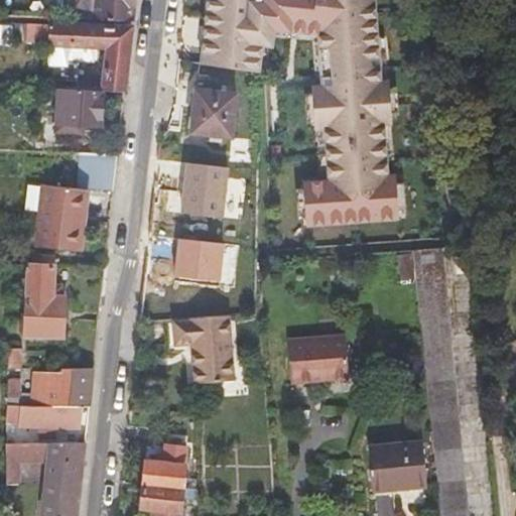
[(132,21),(134,0),(94,0),(93,20),(132,21)]
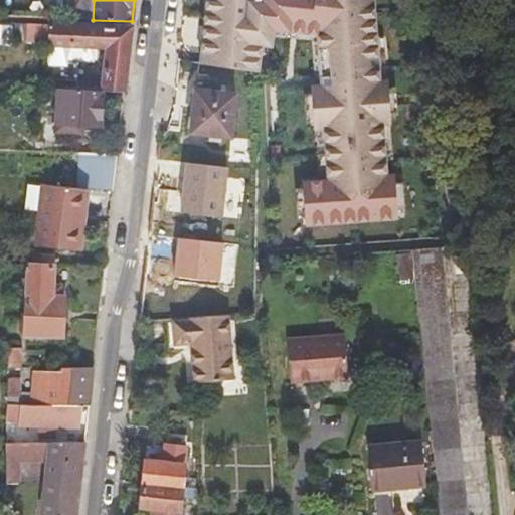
[(374,0),(204,0),(198,62),(260,71),(267,31),(319,35),(324,84),(310,83),(315,127),(325,125),(327,178),(304,181),(306,225),(400,220),(397,173),(386,173),(374,0)]
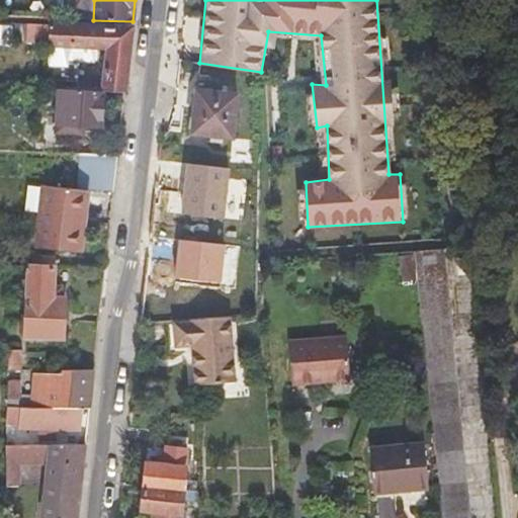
[(14,26),(13,35),(47,37),(46,48),(61,49),(108,51),(104,93),(124,94),(132,29),(100,28),(14,26)]
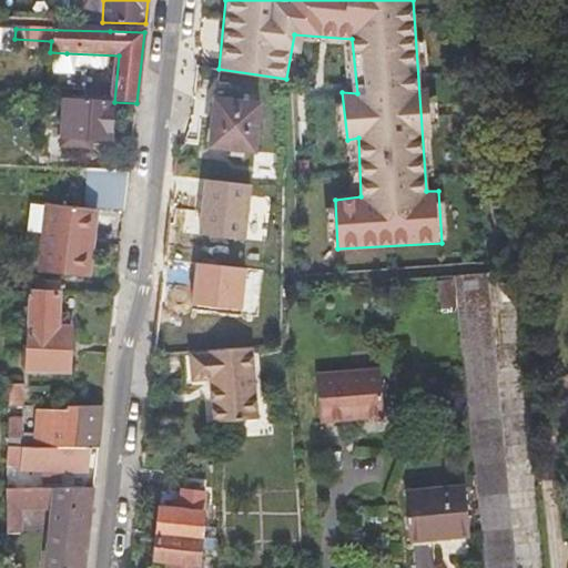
[(50,52),(50,69),(67,70),(67,53),(50,52)]
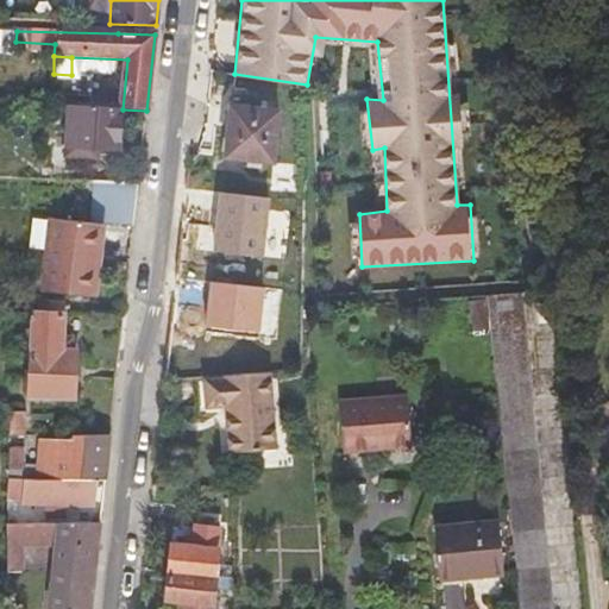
[(54,74),(52,94),(88,95),(89,76),(71,75),(54,74)]
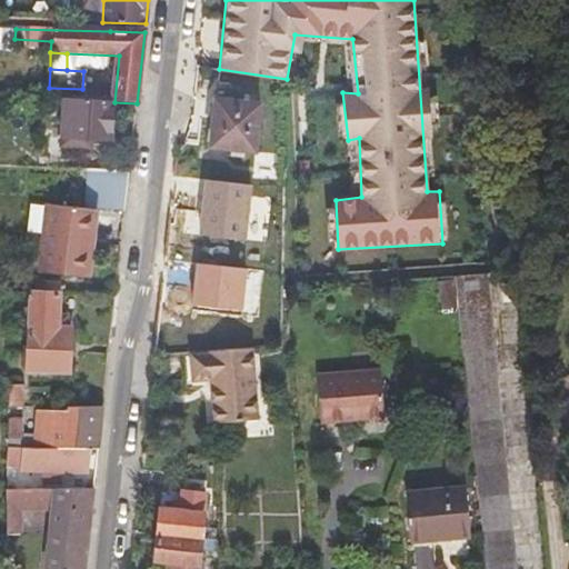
[(113,102),(63,99),(61,148),(91,149),(91,140),(111,141),(113,102)]
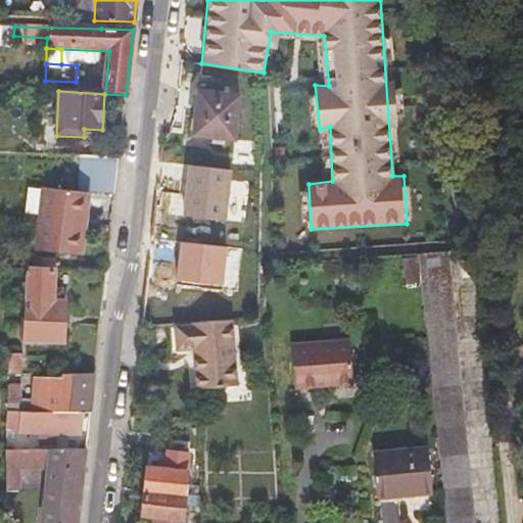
[(201,94),(195,138),(232,143),(238,98),(201,94)]
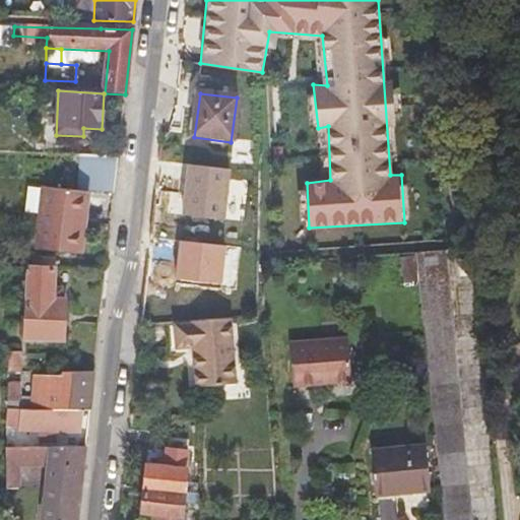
[(114,195),(118,157),(80,155),(78,190),(45,187),(38,247),(85,253),(87,228),(80,226),(84,192),(91,192),(114,195)]
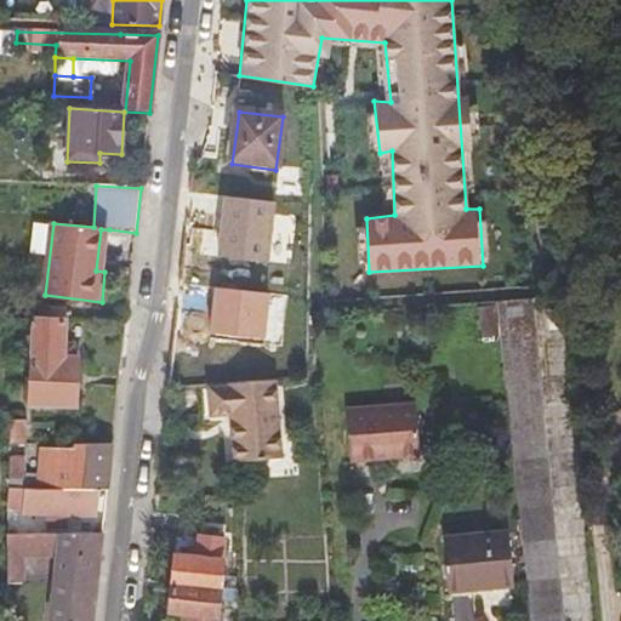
[(232,201),(224,254),(268,258),(274,206),(232,201)]
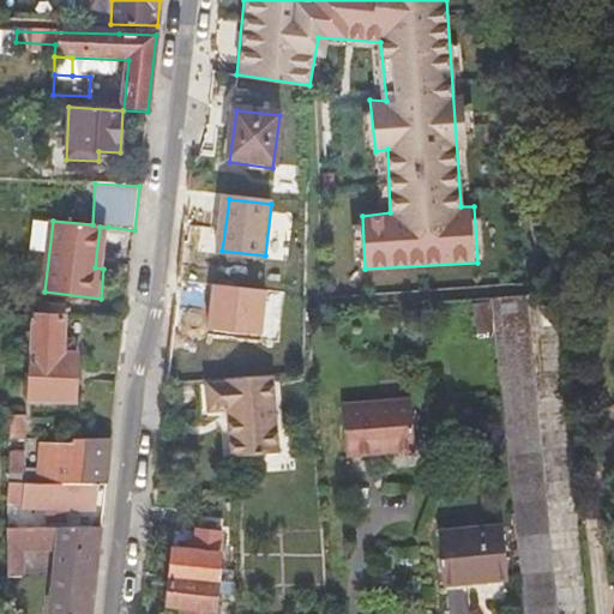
[(103,269),(108,227),(100,227),(95,268),(103,269)]
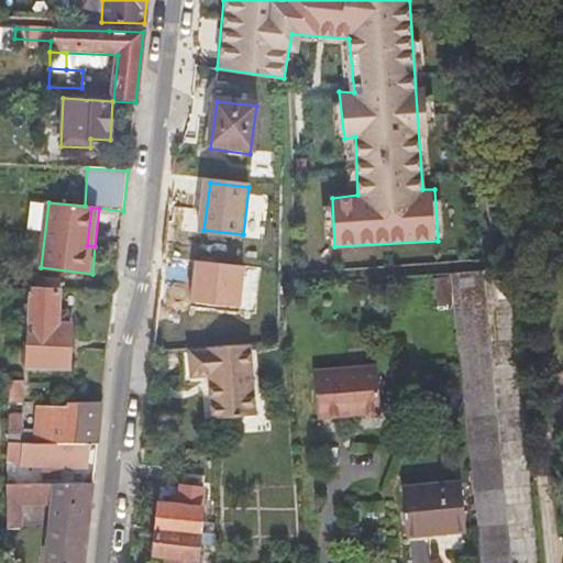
[(536,231),(539,222),(520,224),(526,232),(536,231)]
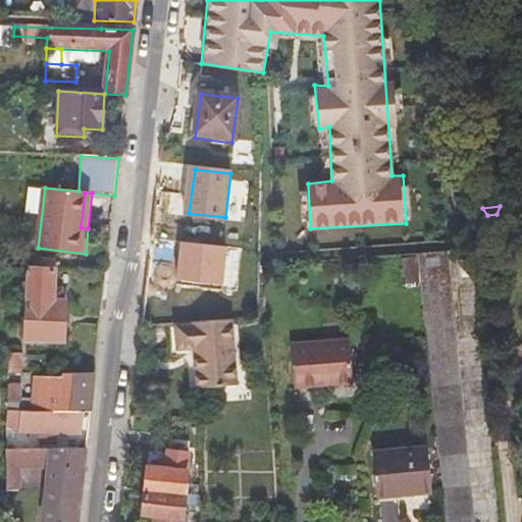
[(188,239),(183,283),(219,288),(224,244),(188,239)]
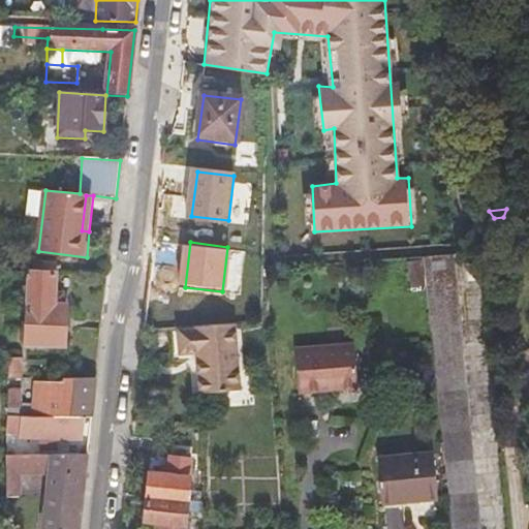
[(436,378),(450,527),(450,528),(478,528),(449,255),(422,257),(436,378)]
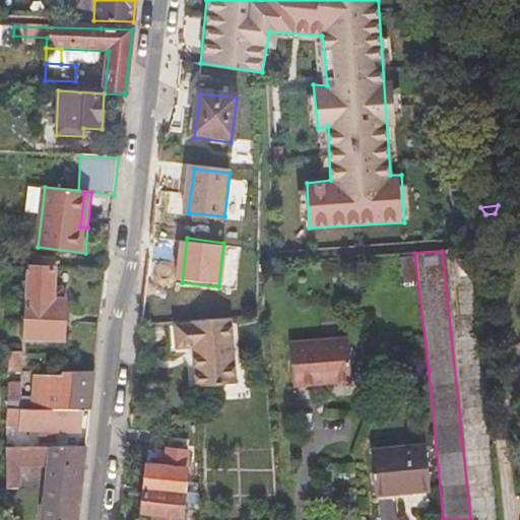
[(56,269),(31,268),(27,338),(65,339),(67,302),(63,302),(64,285),(56,285),(56,269)]
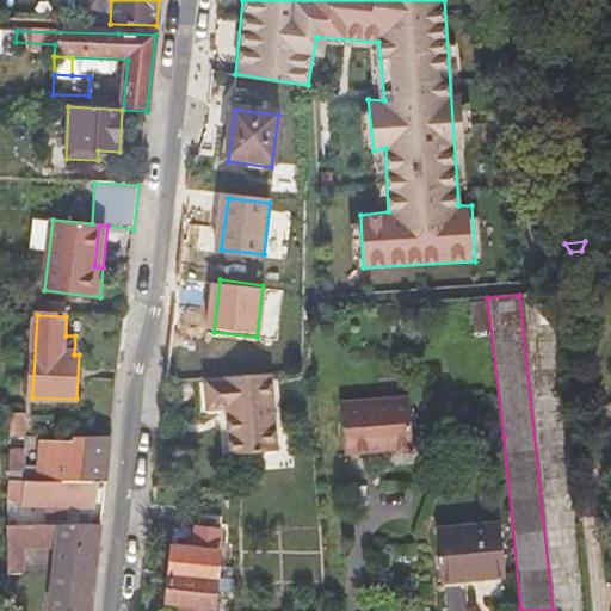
[(232,378),(233,457),(271,455),(265,377),(232,378)]
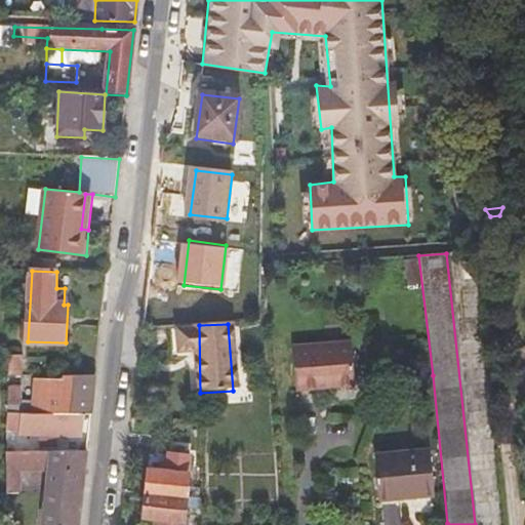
[(200,393),(199,325),(169,327),(171,351),(190,350),(194,393),(200,393)]
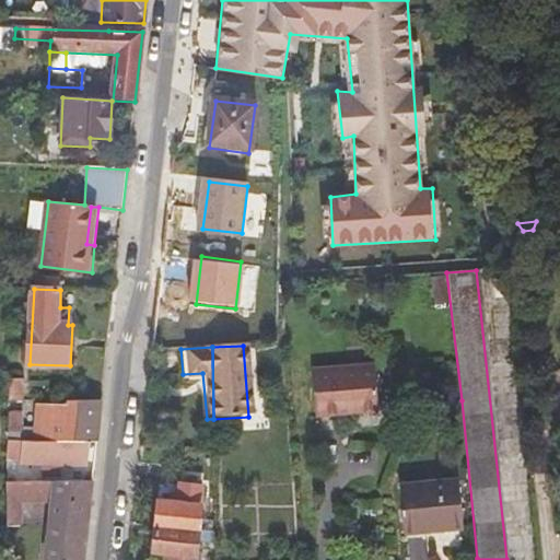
[(316,413),(392,407),(389,370),(313,376),(316,413)]
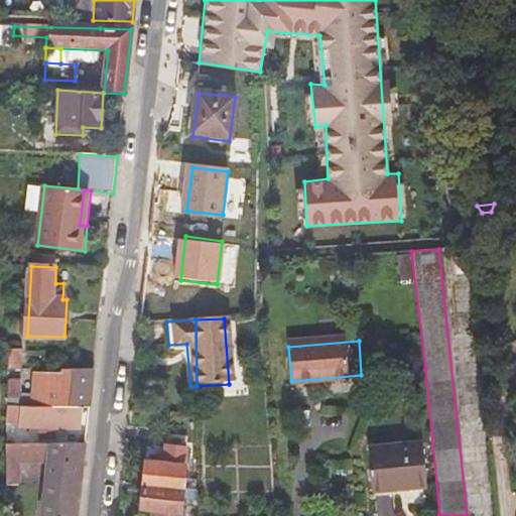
[(7,370),(21,370),(21,349),(8,349),(7,369),(7,370)]
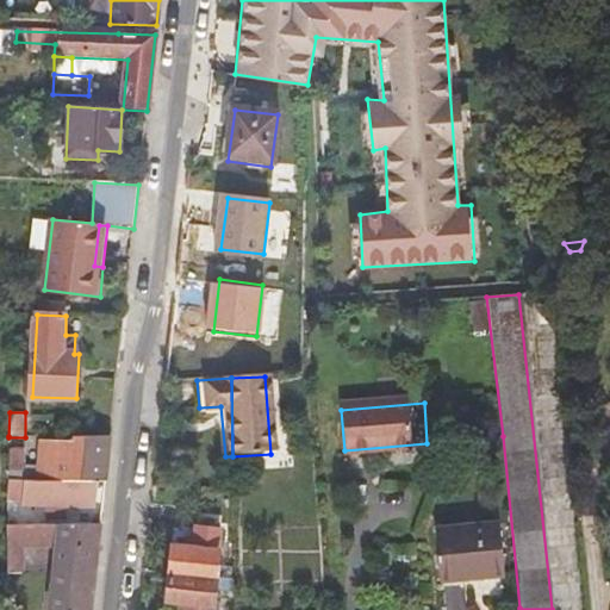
[(107,483),(112,436),(83,436),(83,444),(61,446),(61,441),(42,441),(41,470),(41,483),(107,483)]
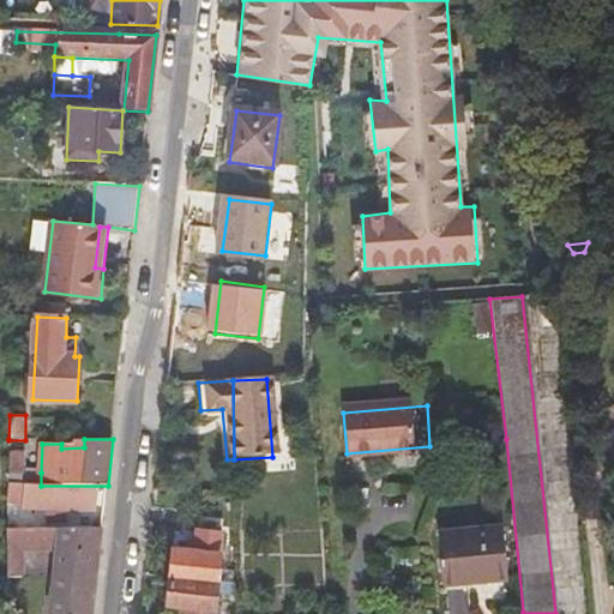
[(6,486),(22,486),(22,473),(22,455),(8,455),(6,486)]
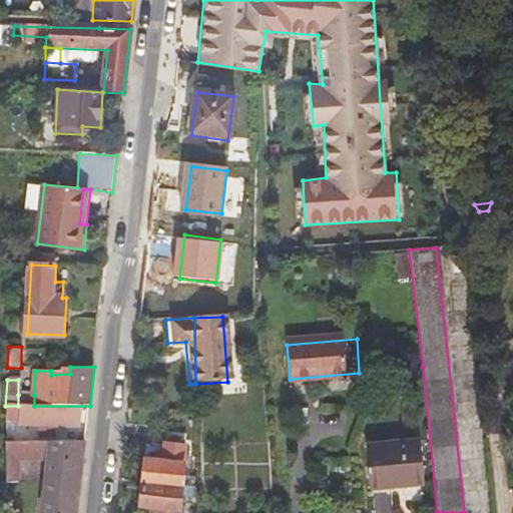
[(18,406),(34,406),(34,395),(18,395),(18,406)]
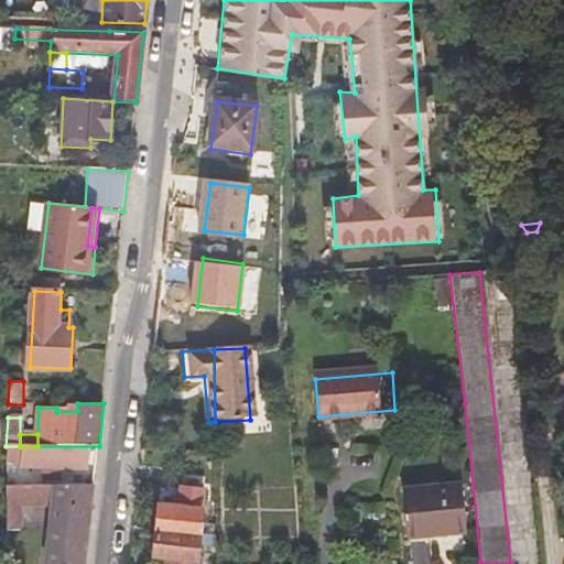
[(95,483),(99,446),(38,446),(20,446),(6,446),(4,484),(95,483)]
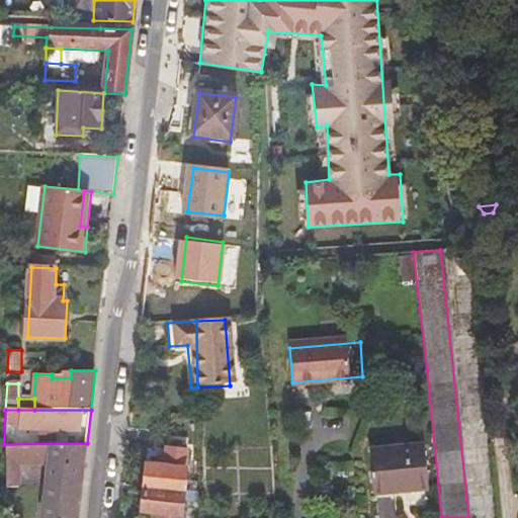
[(79,517),(87,443),(4,444),(2,486),(10,486),(11,459),(50,457),(44,517),(79,517)]
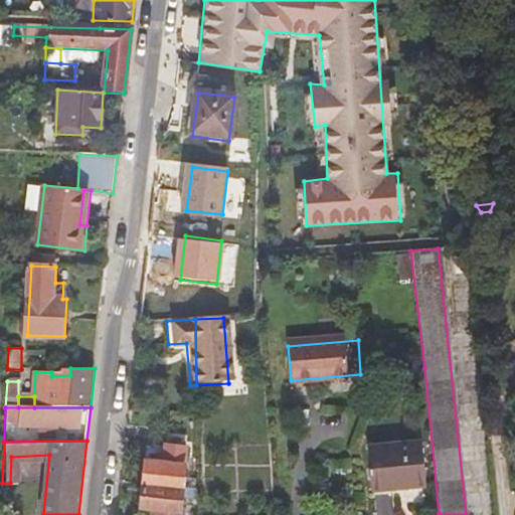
[(363,492),(421,487),(418,446),(359,451),(363,492)]
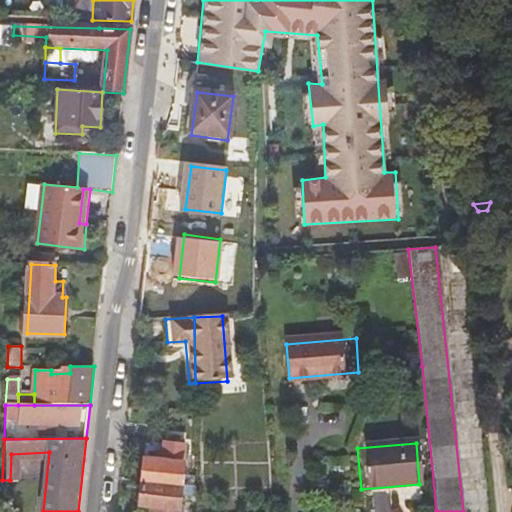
[(143,482),(181,486),(185,445),(164,444),(162,459),(146,458),(143,482)]
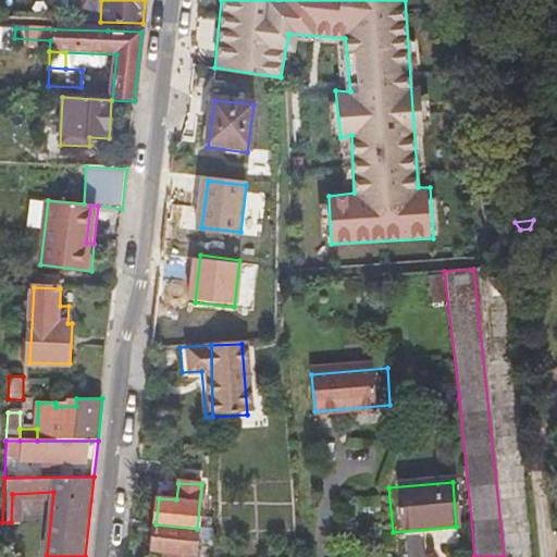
[(194,556),(197,529),(156,524),(153,551),(171,552),(170,556),(194,556)]
